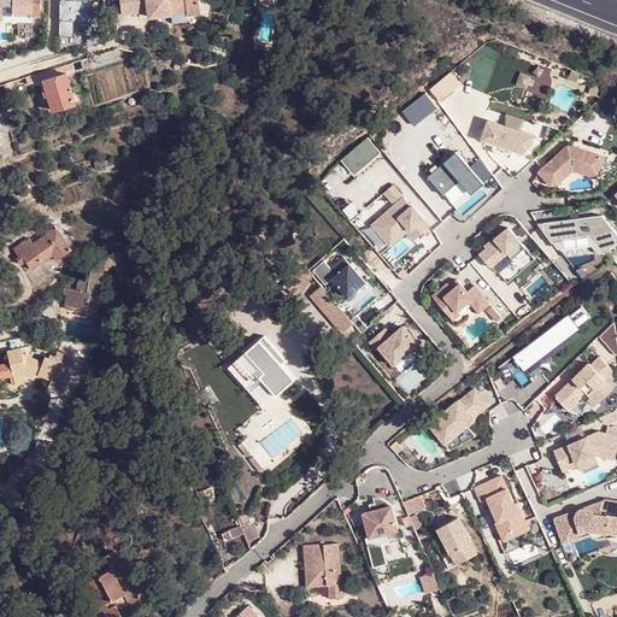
[(4,0),(5,6),(15,6),(15,15),(30,13),(30,17),(42,17),(41,0),(4,0)]
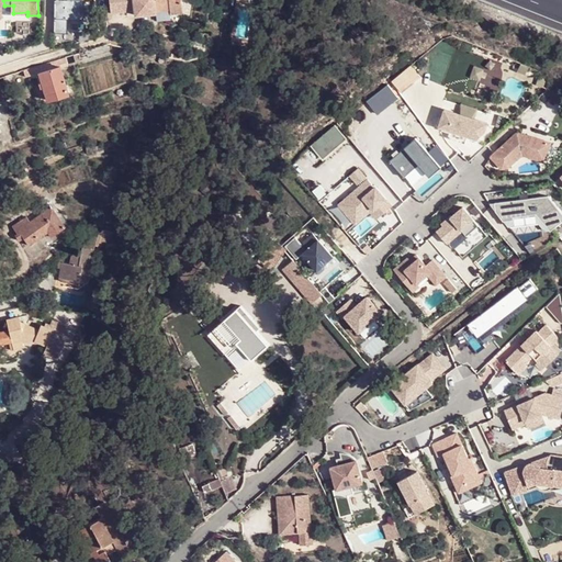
[(104,0),(105,11),(121,9),(120,0),(104,0)]
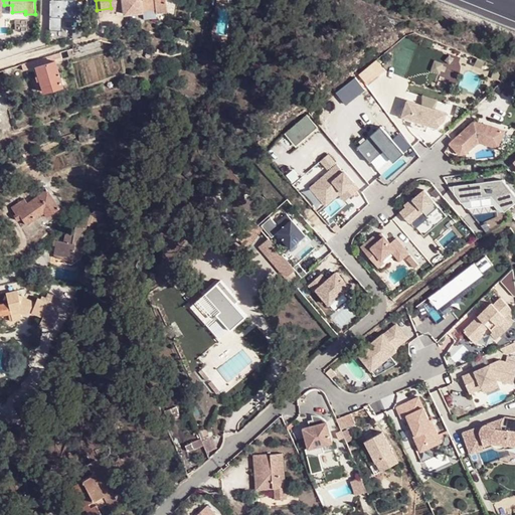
[(110,0),(111,8),(119,7),(120,12),(138,10),(138,9),(152,7),(152,11),(162,10),(161,0),(110,0)]
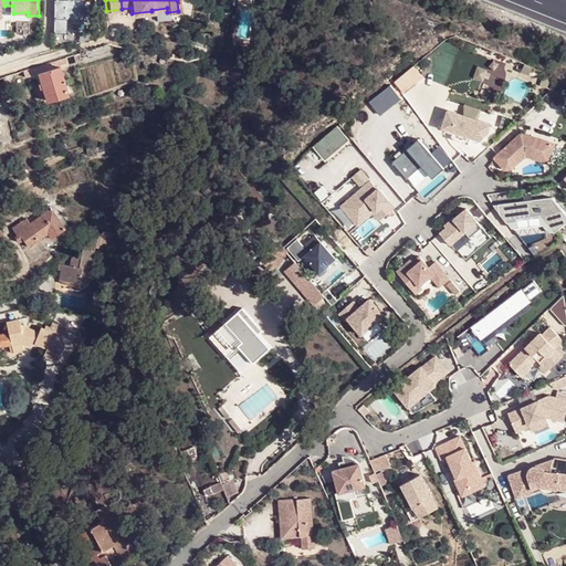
[(109,44),(85,51),(87,58),(111,51),(109,44)]
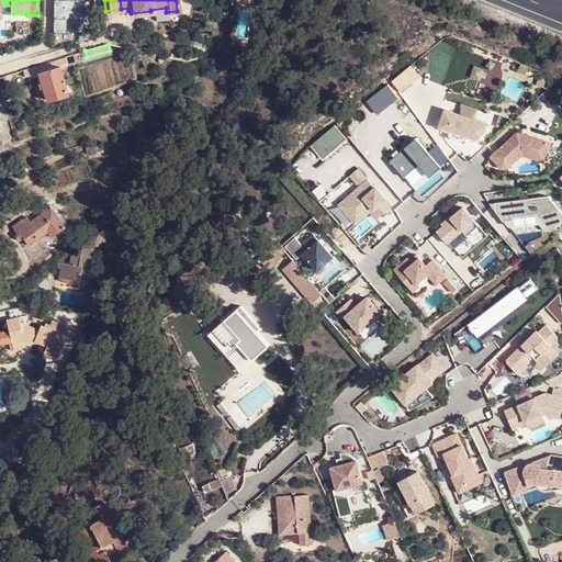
[(65,57),(67,65),(76,62),(74,54),(65,57)]
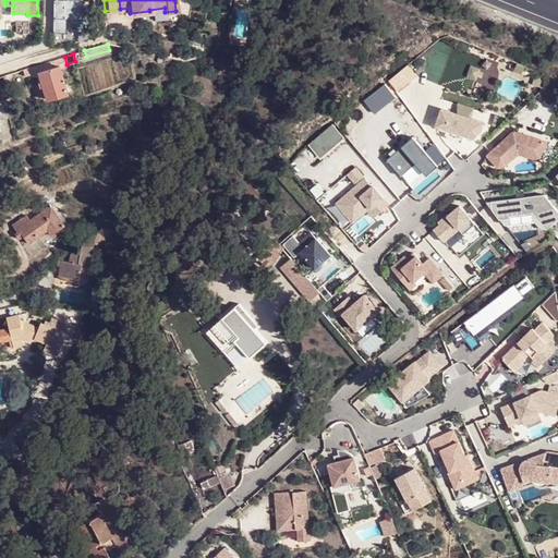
[(64,57),(23,70),(27,77),(38,73),(37,72),(59,64),(59,67),(67,64),(64,57)]
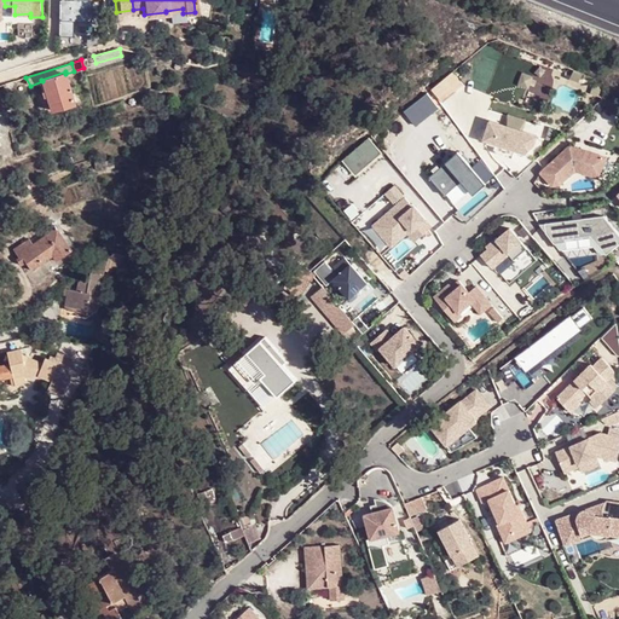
[(73,94),(65,74),(65,71),(41,80),(42,81),(50,103),(73,94)]
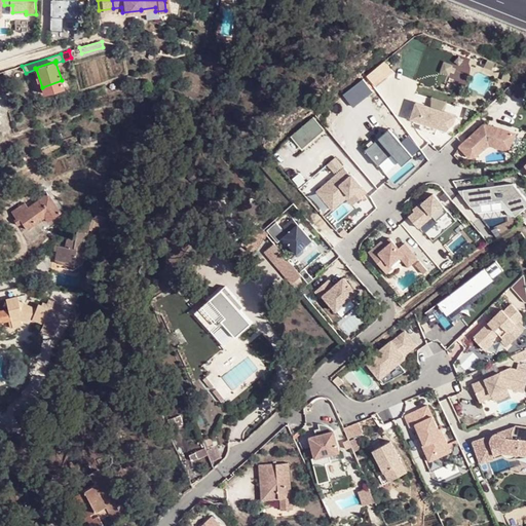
[(374,86),(387,76),(378,64),(365,75),(374,86)]
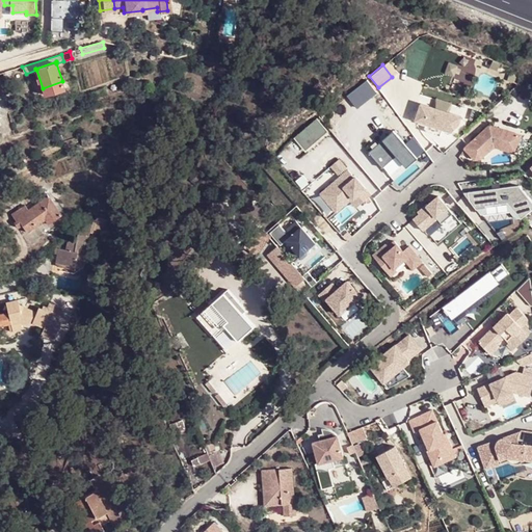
[(419,98),(414,117),(456,131),(462,111),(419,98)]
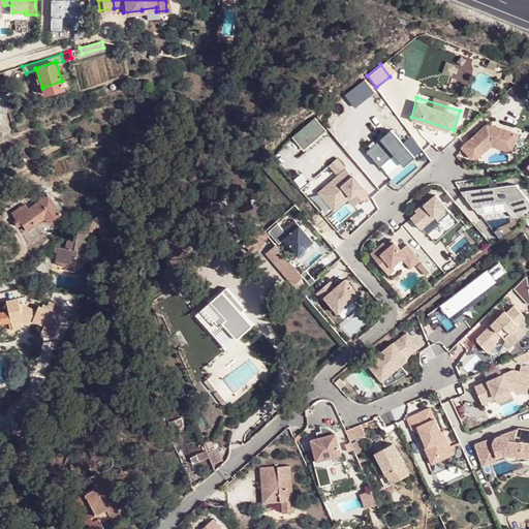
[(316,118),(293,132),(303,147),(325,132),(316,118)]
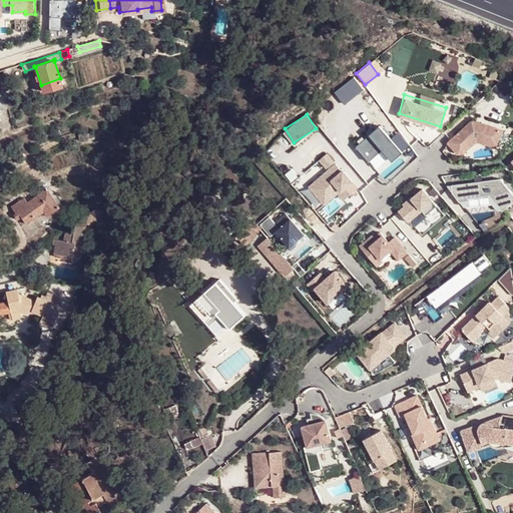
[(503,133),(472,122),(448,144),(457,155),(463,154),(476,143),(495,149),(498,147),(503,133)]
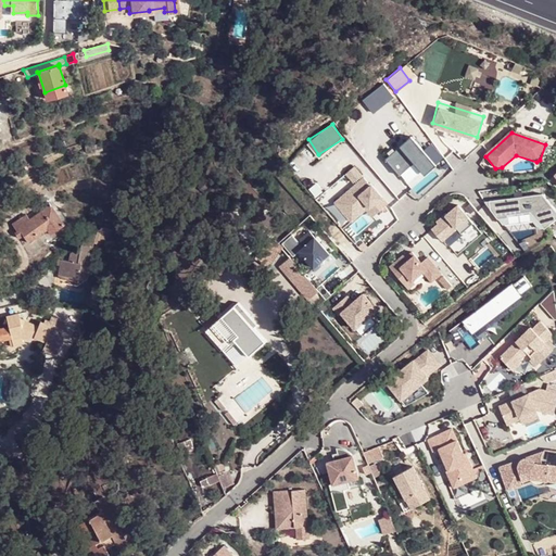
[(411,187),(438,162),(412,134),(384,158),(411,187)]
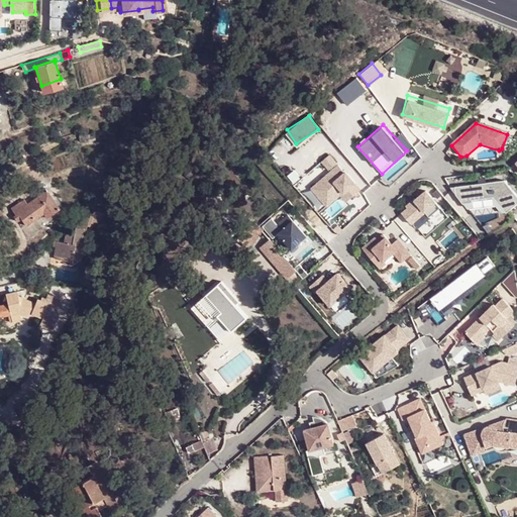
[(337,164),(310,187),(323,202),(340,188),(348,198),(359,188),(344,171),(343,171),(337,164)]
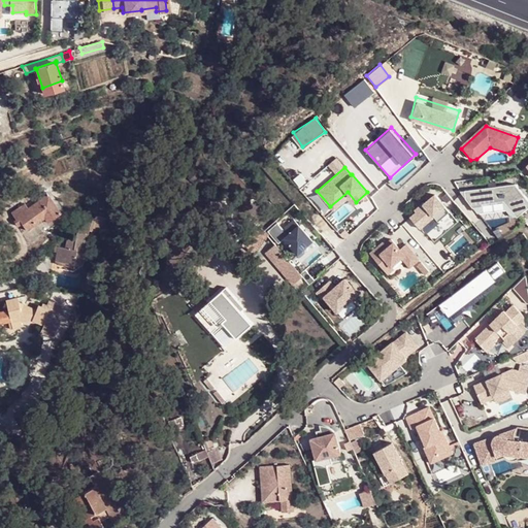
[(527,206),(527,194),(517,180),(467,188),(468,196),(474,205),(485,203),(484,201),(505,198),(519,213),(527,206)]
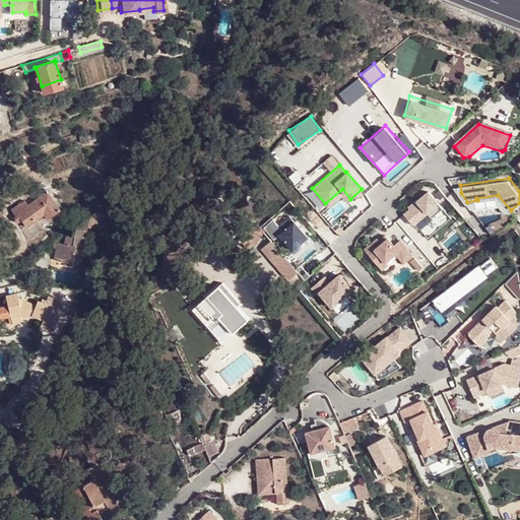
[(14,211),(18,216),(25,226),(45,213),(47,215),(59,207),(46,189),(29,201),(25,202),(17,208),(14,211)]
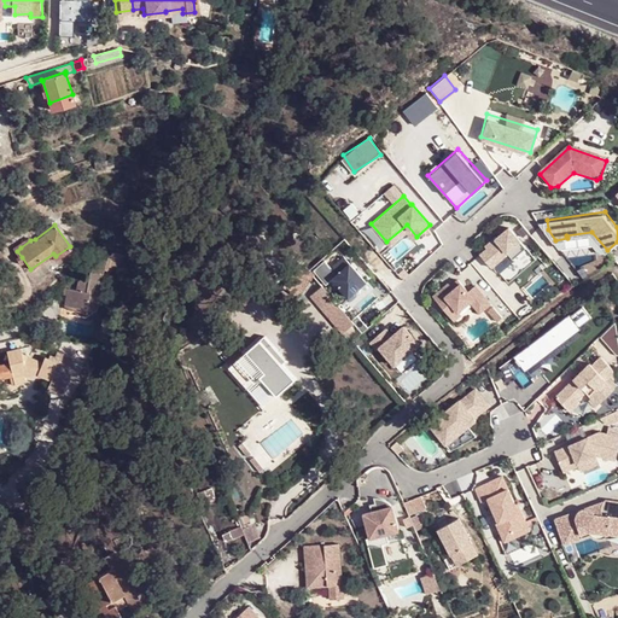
[(407,225),(386,242),(390,245),(406,231),(413,239),(417,237),(407,225)]
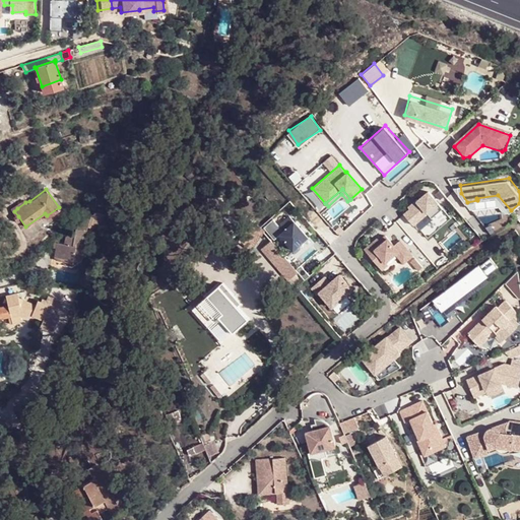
[(442,208),(427,192),(415,201),(416,202),(403,214),(412,225),(427,213),(431,218),(442,208)]
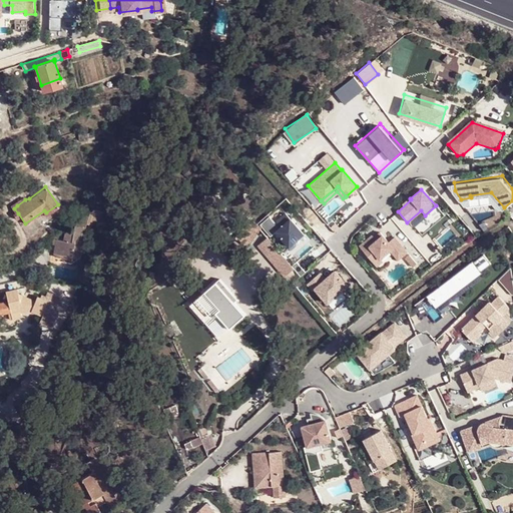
[(491,192),(470,195),(471,197),(472,210),(502,205),(491,192)]
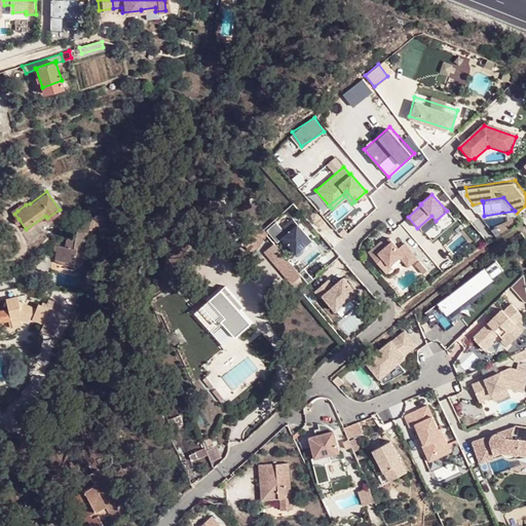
[(23,199),(14,205),(17,211),(26,204),(23,199)]
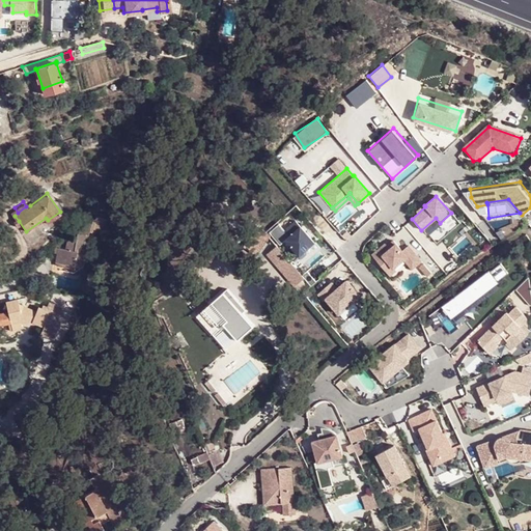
[(12,226),(19,221),(15,216),(18,213),(15,207),(14,207),(4,214),(12,226)]
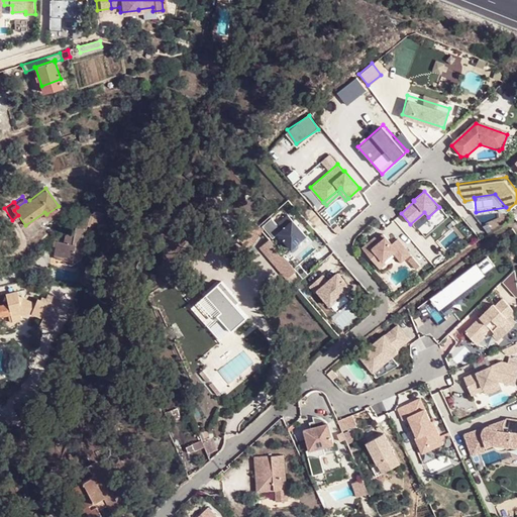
[(416,227),(424,237),(447,217),(439,207),(428,217),(416,227)]
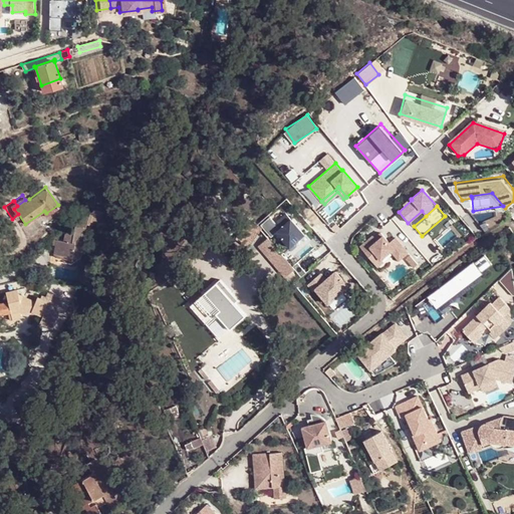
[(101,209),(91,207),(88,209),(87,212),(84,212),(74,219),(73,229),(67,228),(64,230),(63,238),(56,237),(54,251),(73,254),(73,252),(81,253),(86,221),(94,222),(99,219),(101,209)]
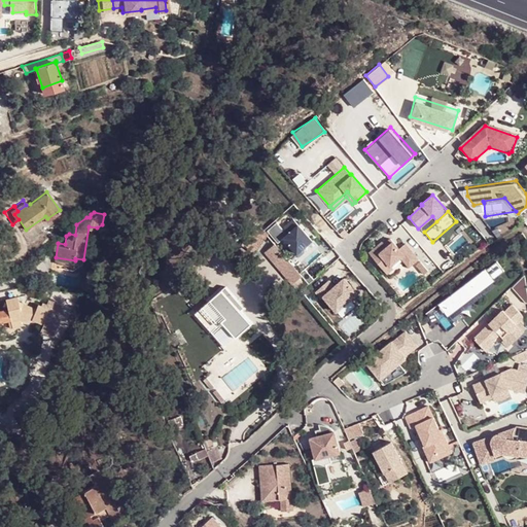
[(299,253),(314,238),(292,216),(277,232),(299,253)]
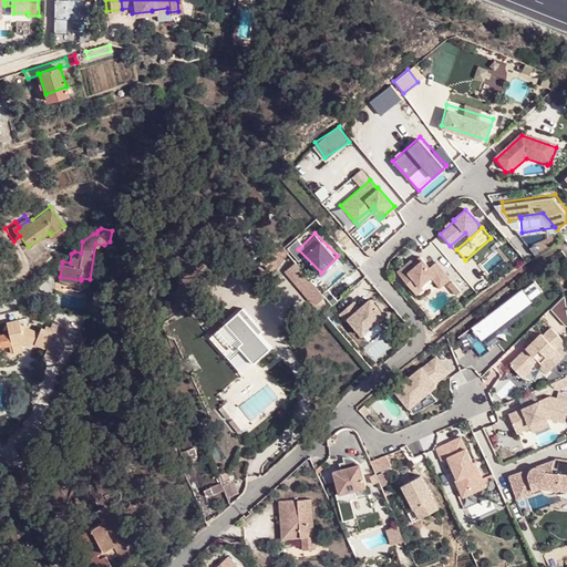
[(287,253),(274,264),(310,305),(322,294),(287,253)]
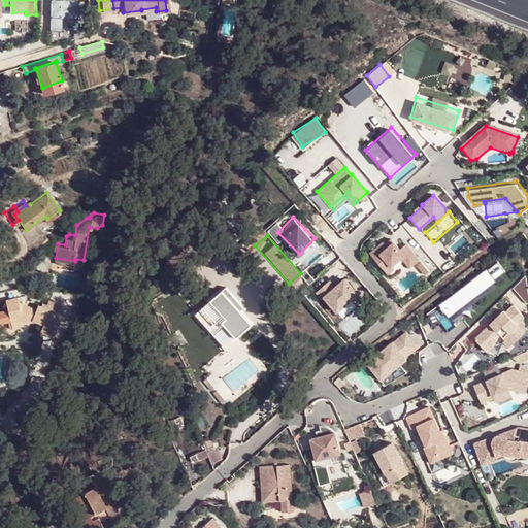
[(375,248),(369,254),(383,268),(388,263),(391,266),(401,258),(409,267),(418,259),(405,244),(399,250),(390,239),(384,244),(377,250),(375,248)]
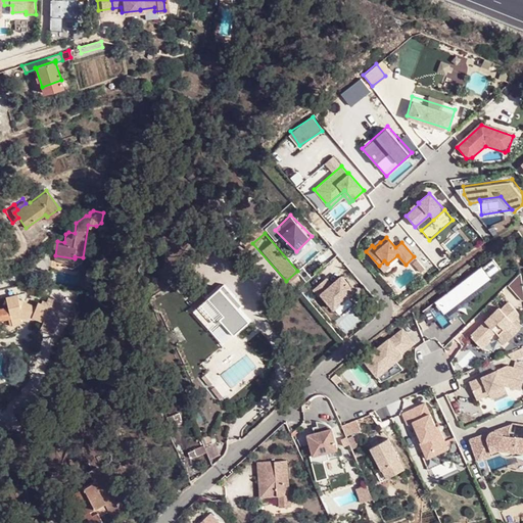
[(493,259),(435,302),(437,304),(436,305),(440,310),(441,310),(444,315),(492,280),(491,278),(502,271),(493,259)]
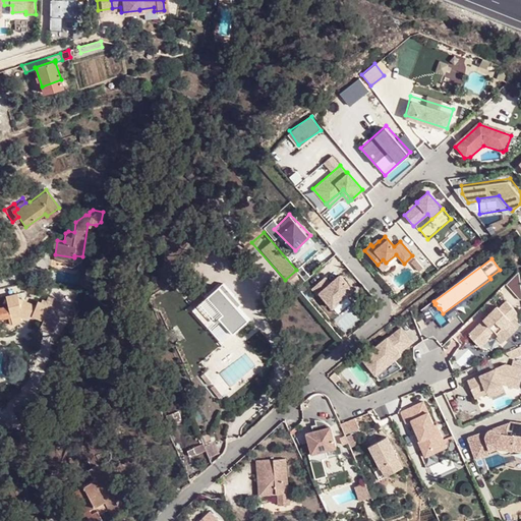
[(383,259),(378,265),(382,271),(388,266),(383,259)]
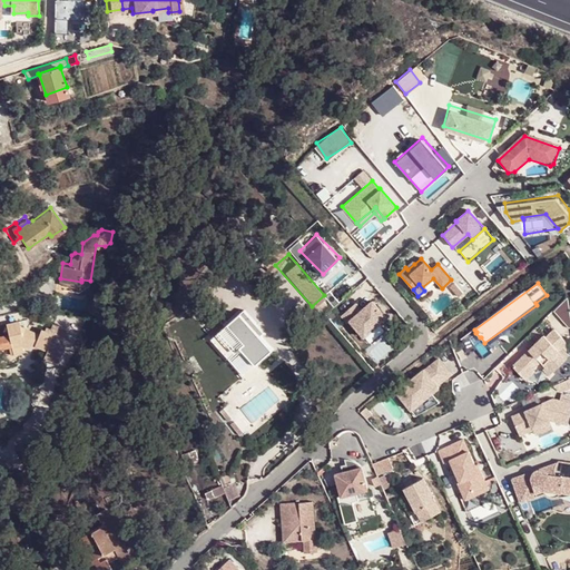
[(362,307),(355,301),(341,314),(363,337),(387,313),(372,297),(362,307)]
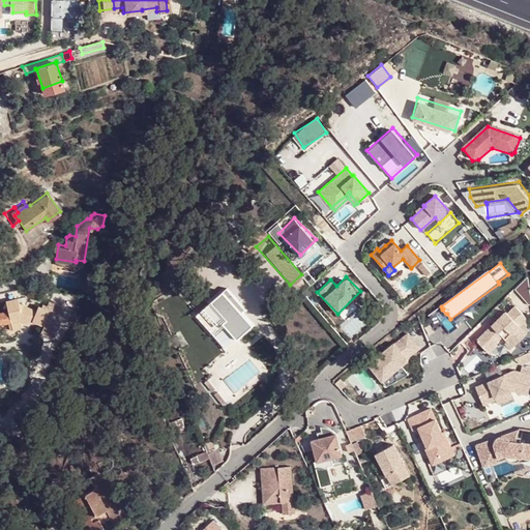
[(227,288),(186,326),(204,345),(224,326),(227,329),(229,327),(239,339),(254,324),(240,311),(244,306),(227,288)]
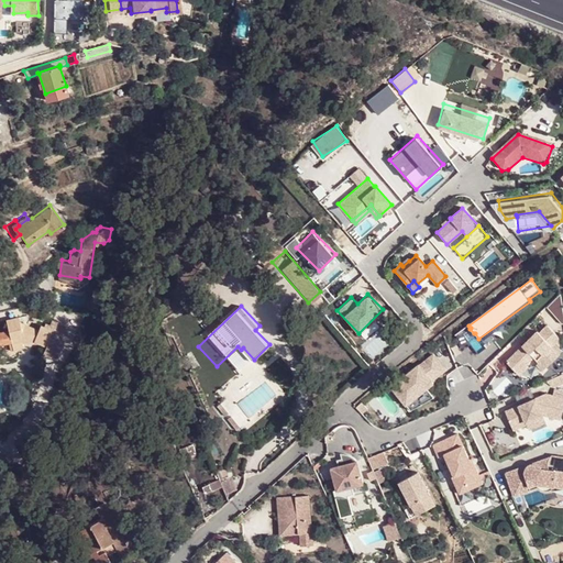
[(7,319),(9,329),(12,340),(14,350),(25,345),(22,335),(25,323),(20,320),(19,317),(7,319)]
